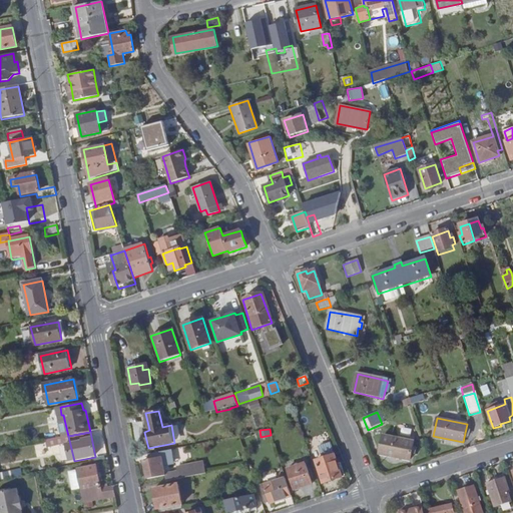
[(413,442),(383,436),(379,454),(410,460),(413,442)]
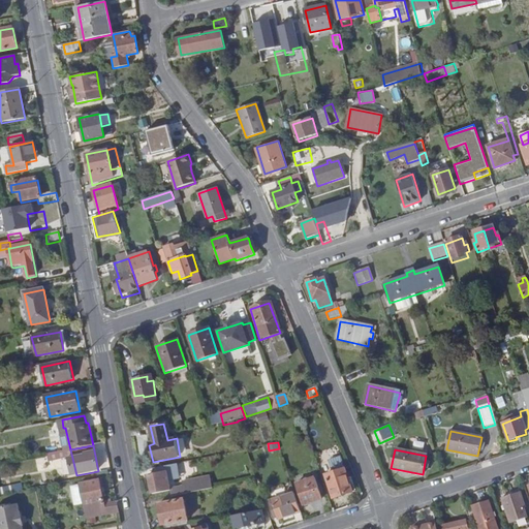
[(325,475),(333,499),(352,493),(344,469),(325,475)]
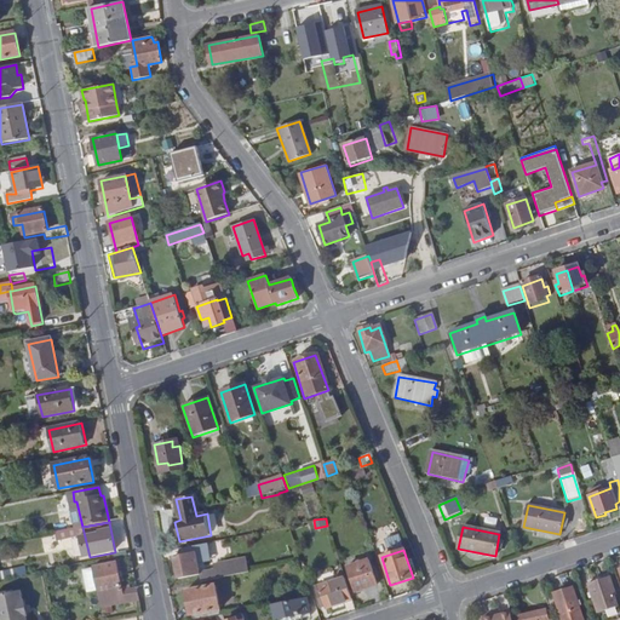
[(208,551),(195,554),(174,557),(179,580),(199,575),(196,564),(201,564),(200,562),(210,561),(208,551)]
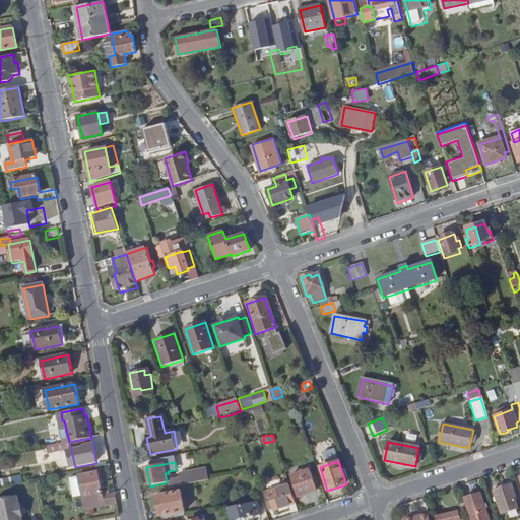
[(167,482),(168,490),(209,481),(207,470),(181,475),(181,480),(167,482)]
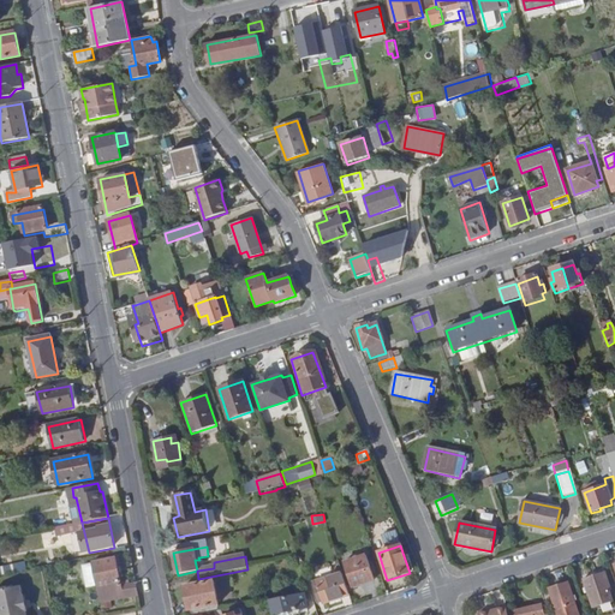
[(345,565),(352,587),(375,580),(368,557),(345,565)]
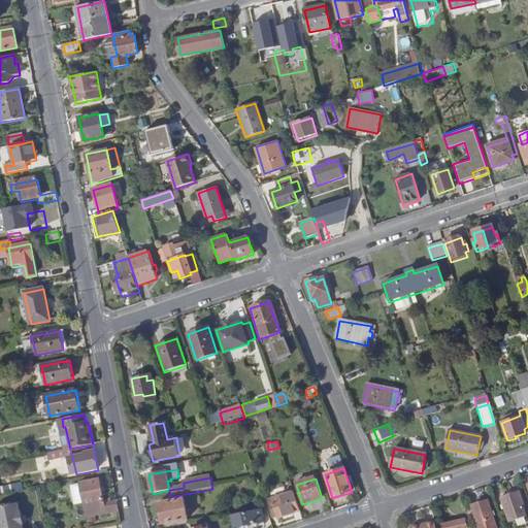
[(87,518),(119,512),(117,501),(104,503),(100,480),(79,483),(85,504),(87,518)]
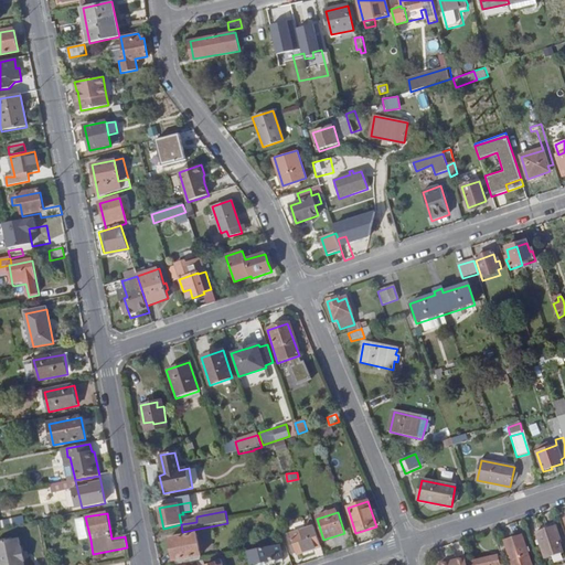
[(80,542),(91,540),(85,516),(75,520),(80,542)]
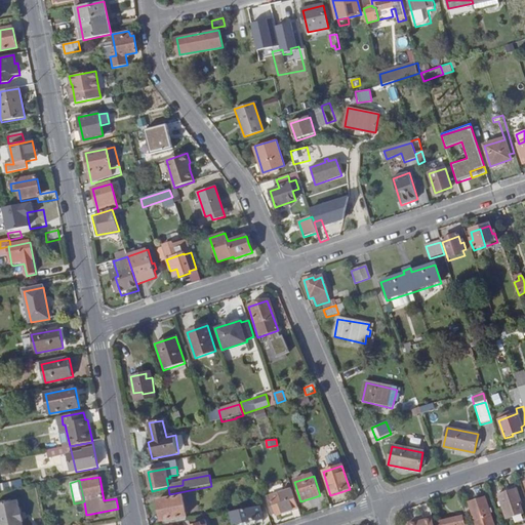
[(497,495),(502,511),(506,523),(524,517),(520,505),(515,489),(497,495)]
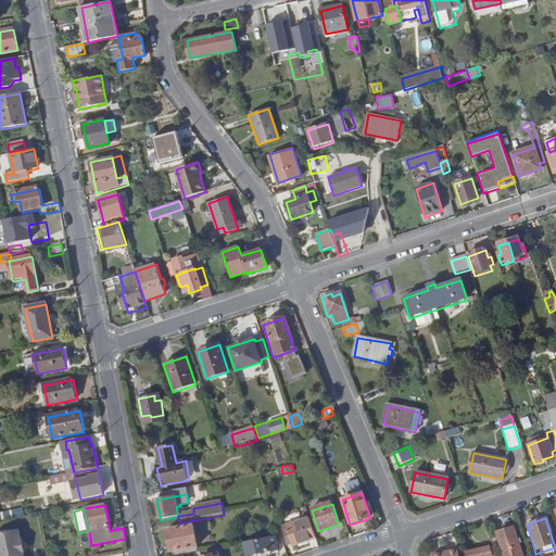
[(316,539),(310,519),(280,529),(286,543),(289,542),(292,547),(316,539)]
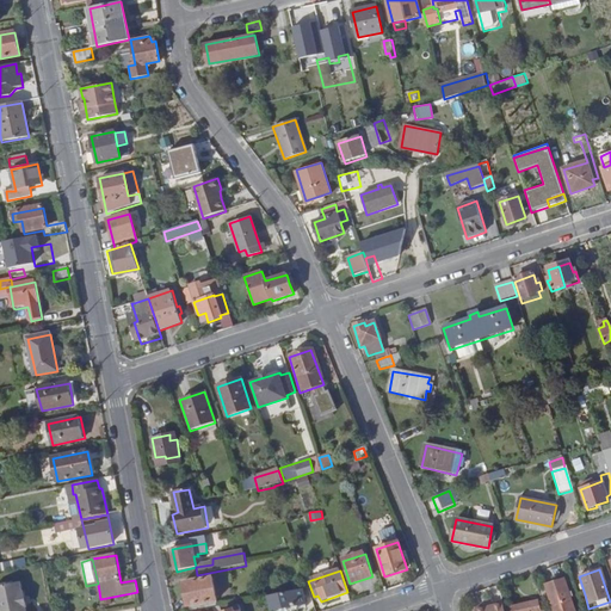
[(184,582),(189,610),(196,610),(214,608),(216,608),(215,600),(216,600),(213,576),(184,582)]
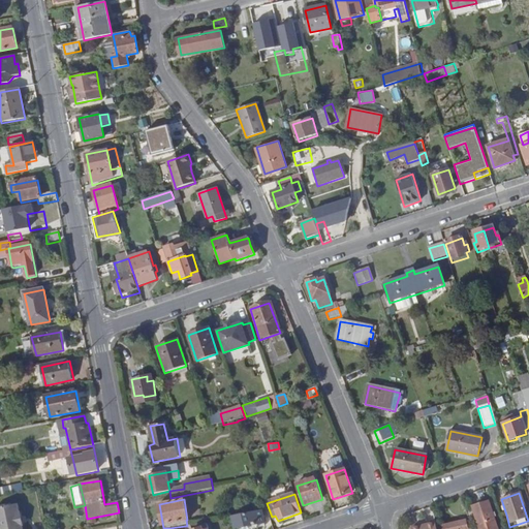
[(471,507),(478,528),(497,528),(488,502),(471,507)]
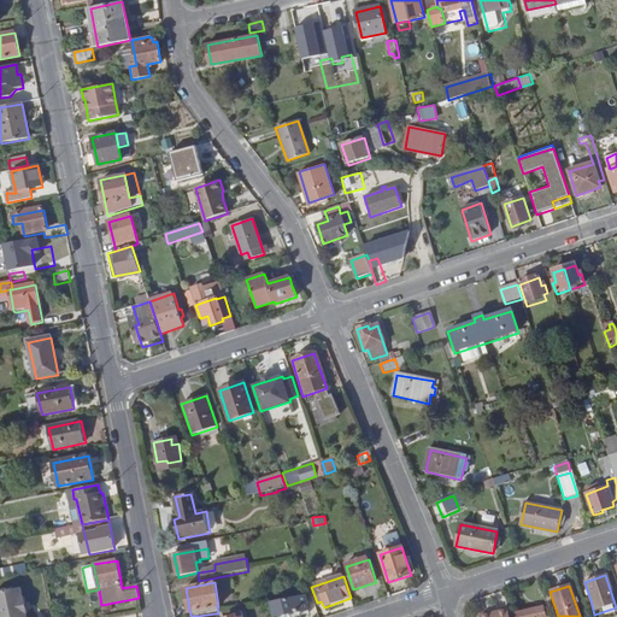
[(19,587),(0,589),(0,616),(25,616),(25,611),(27,610),(24,595),(22,597),(19,587)]
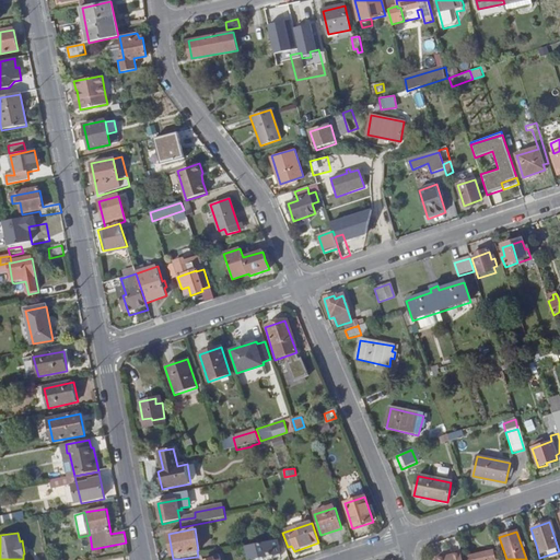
[(249,559),(255,559),(280,556),(278,543),(248,548),(249,559)]
